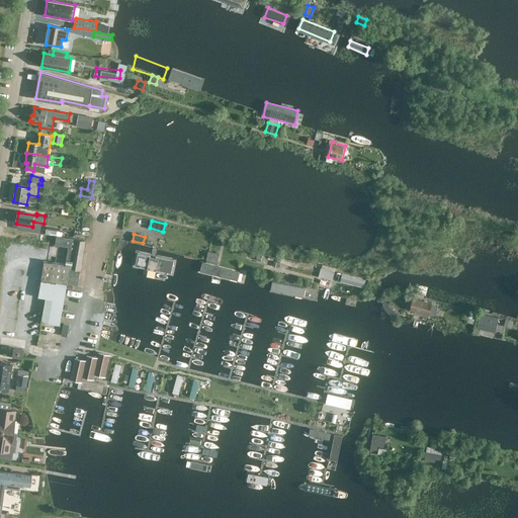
[(83,259),(86,241),(57,237),(56,245),(69,247),(67,256),(83,259)]
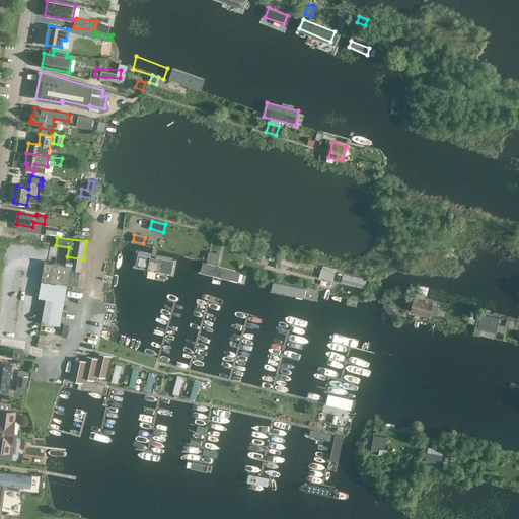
[(209,251),(207,260),(218,263),(219,254),(209,251)]
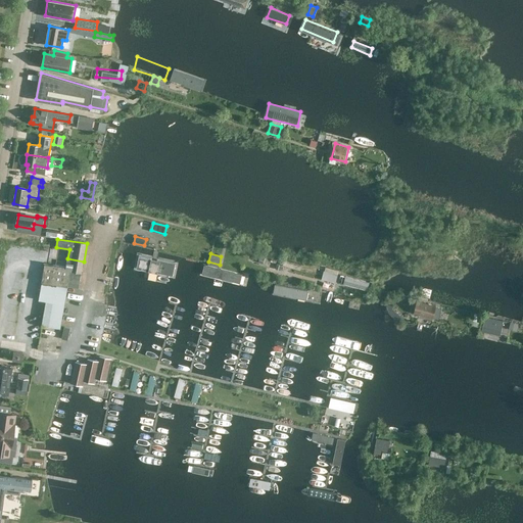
[(141,255),(140,254),(137,268),(173,276),(176,263),(141,255)]
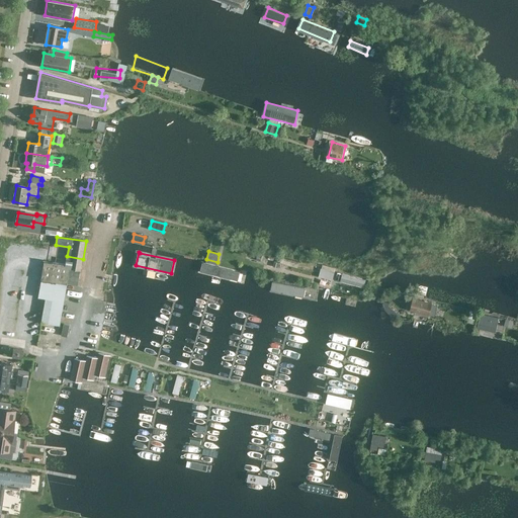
[(78,286),(83,259),(67,256),(66,265),(45,262),(38,297),(46,298),(41,324),(60,327),(68,284),(78,286)]
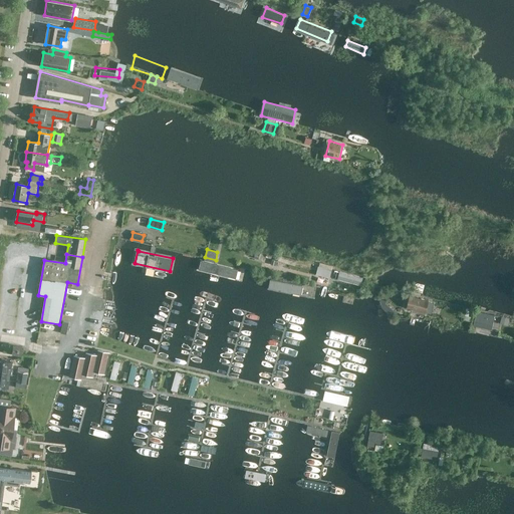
[(238,269),(202,260),(200,269),(237,277),(238,269)]
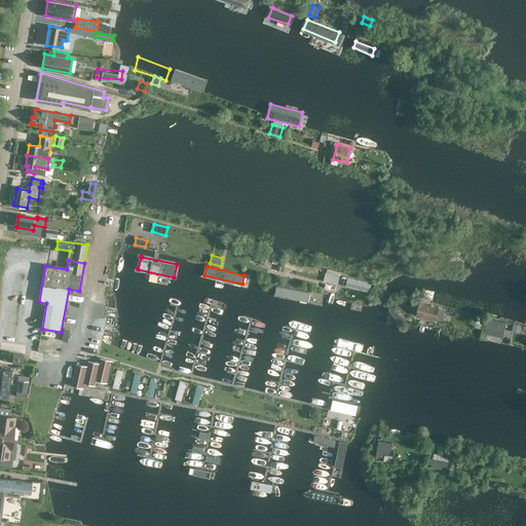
[(333,274),(332,278),(331,283),(338,285),(340,276),(333,274)]
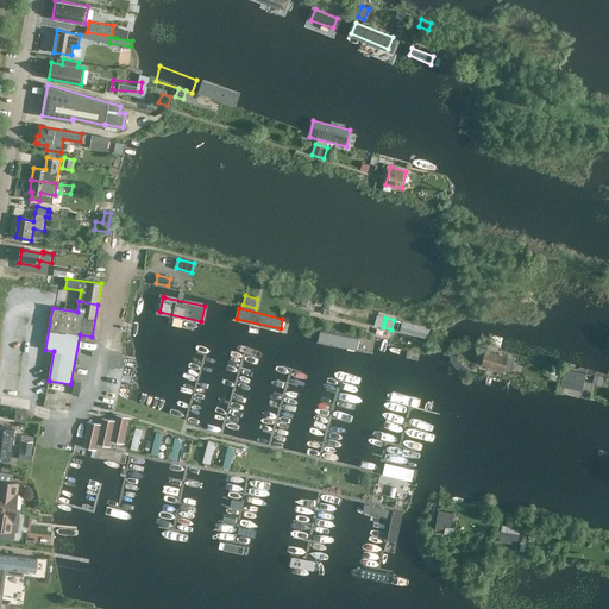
[(360,338),(321,331),(319,341),(358,350),(360,338)]
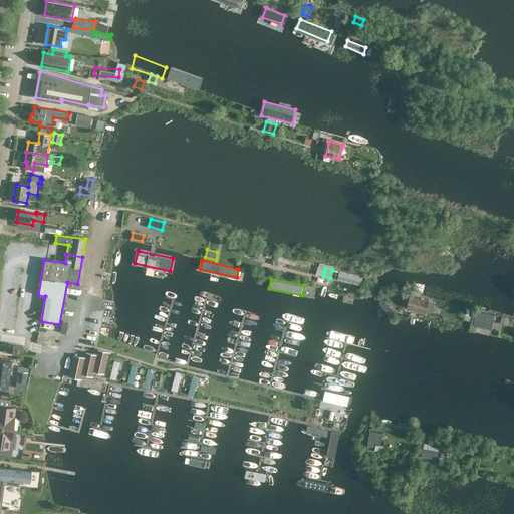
[(380,301),(382,308),(391,316),(392,316),(396,312),(387,304),(387,302),(391,295),(387,293),(383,295),(380,301)]
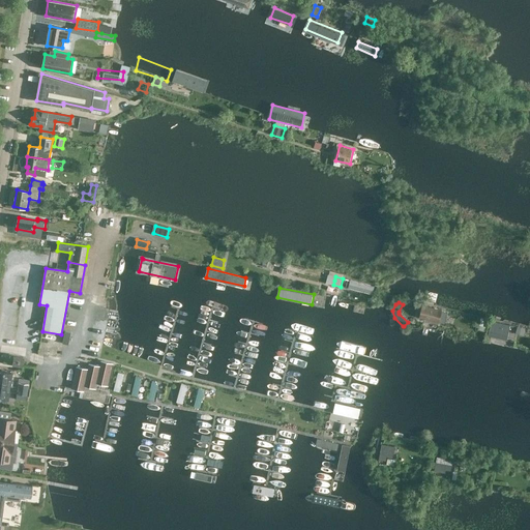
[(446,324),(448,314),(443,313),(444,311),(423,305),(420,319),(441,323),(446,324)]
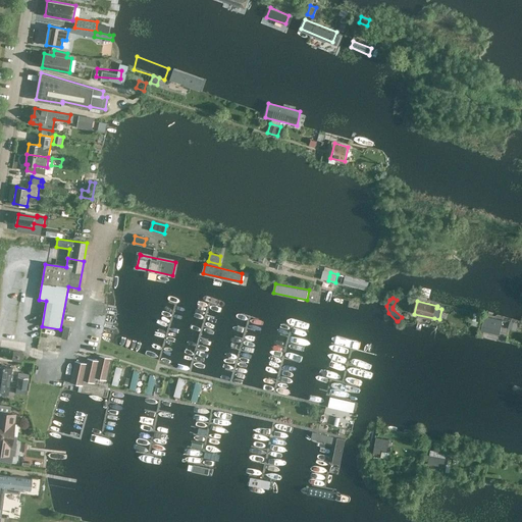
[(483,330),(499,334),(502,320),(496,319),(494,323),(485,321),(483,330)]
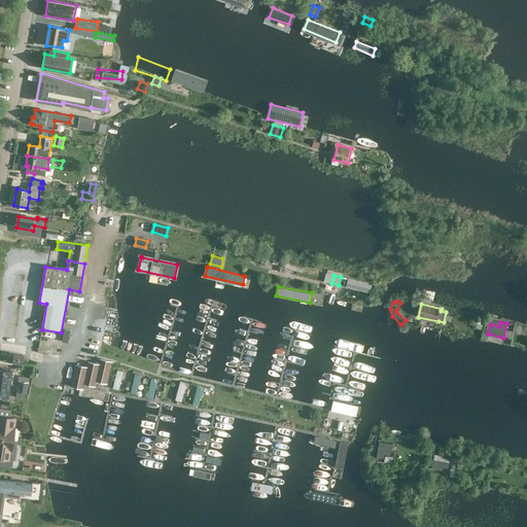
[(523,335),(525,327),(516,325),(515,332),(523,335)]
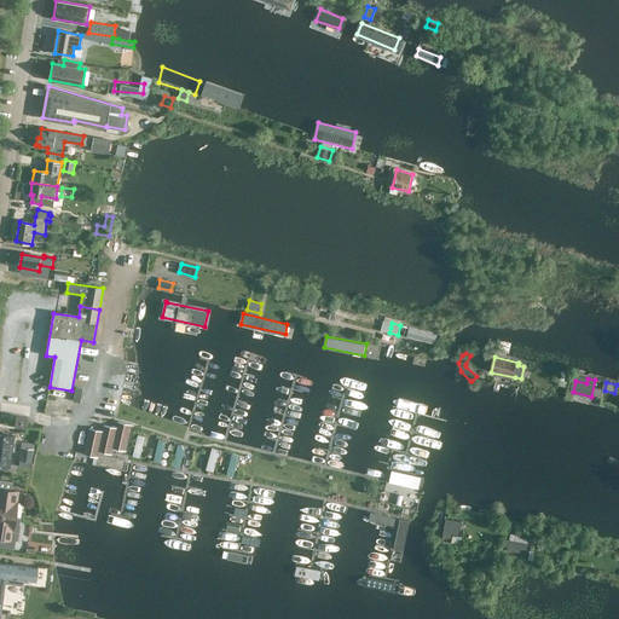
[(25,428),(27,418),(16,417),(15,426),(25,428)]
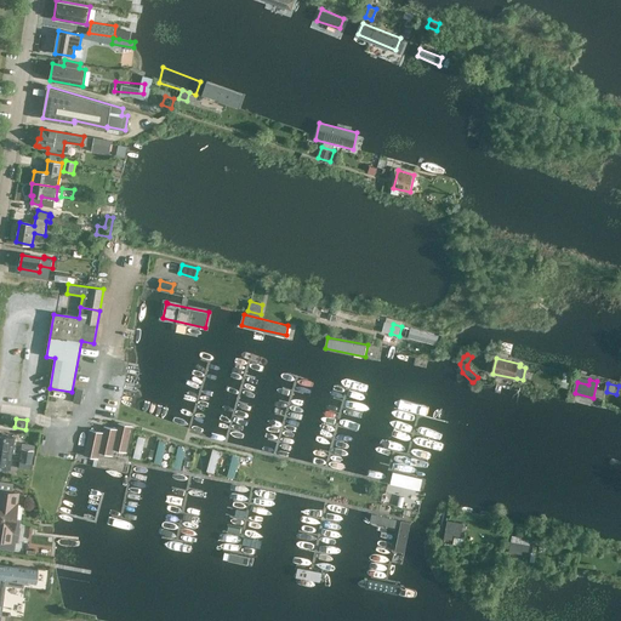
[(126,451),(131,427),(119,425),(118,429),(104,427),(103,433),(90,431),(85,455),(98,457),(100,451),(113,455),(114,448),(126,451)]
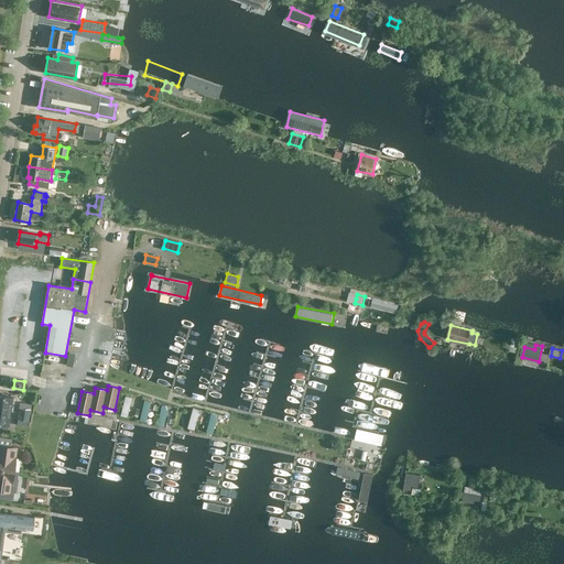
[(0,409),(10,411),(12,397),(0,394),(0,409)]
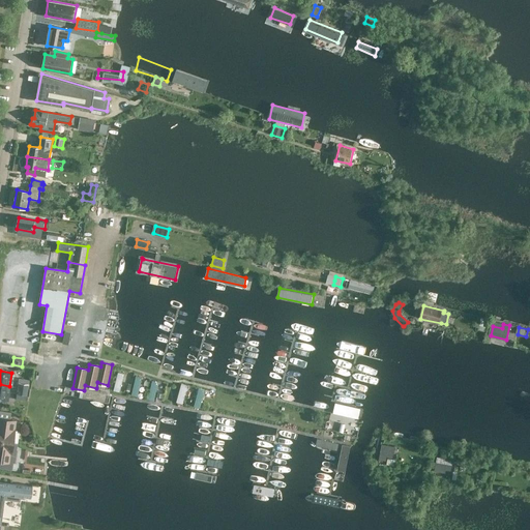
[(124,374),(118,372),(114,390),(120,391),(124,374)]
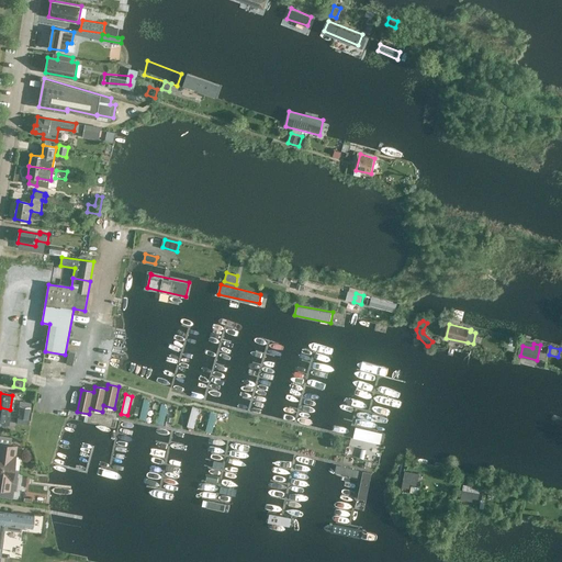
[(146,420),(150,401),(144,400),(139,418),(146,420)]
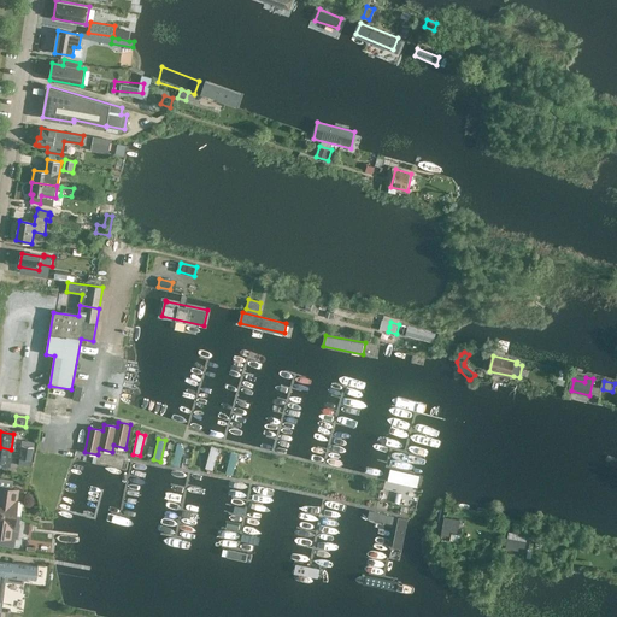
[(172,464),(180,466),(184,445),(177,444),(172,464)]
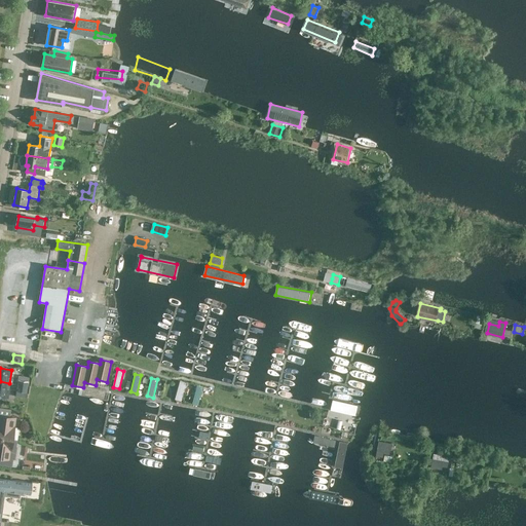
[(27,392),(28,381),(17,379),(15,391),(27,392)]
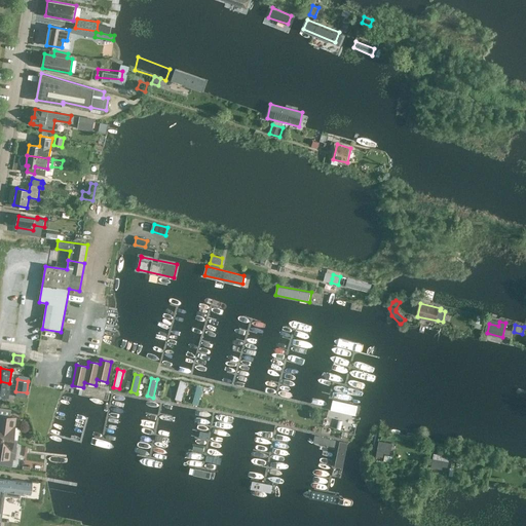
[(186,382),(180,380),(175,399),(181,400),(186,382)]
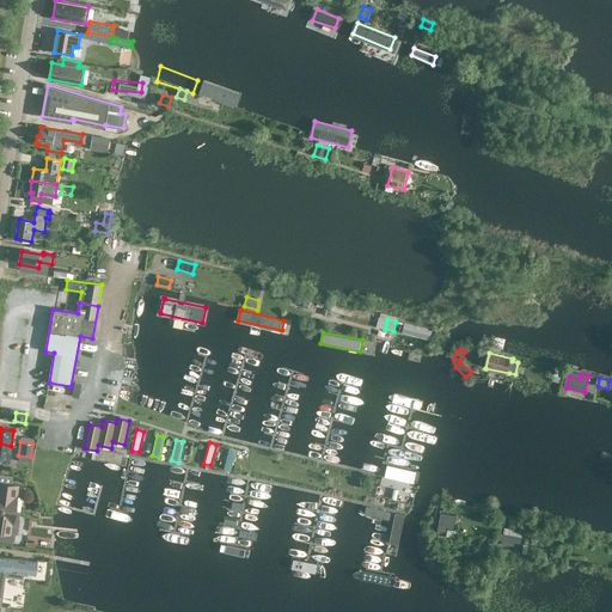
[(0,460),(8,461),(11,446),(0,444),(0,460)]
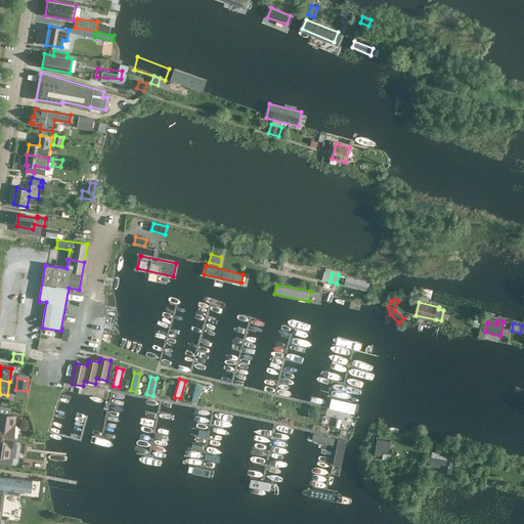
[(197,384),(191,401),(199,403),(203,386),(197,384)]
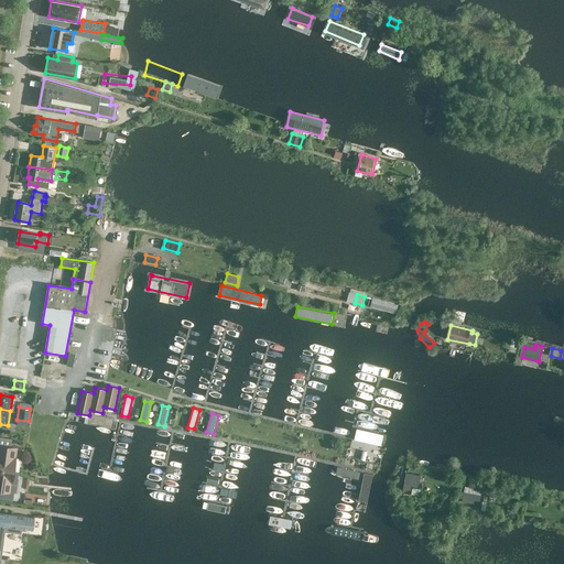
[(382,434),(355,427),(354,436),(381,443),(382,434)]
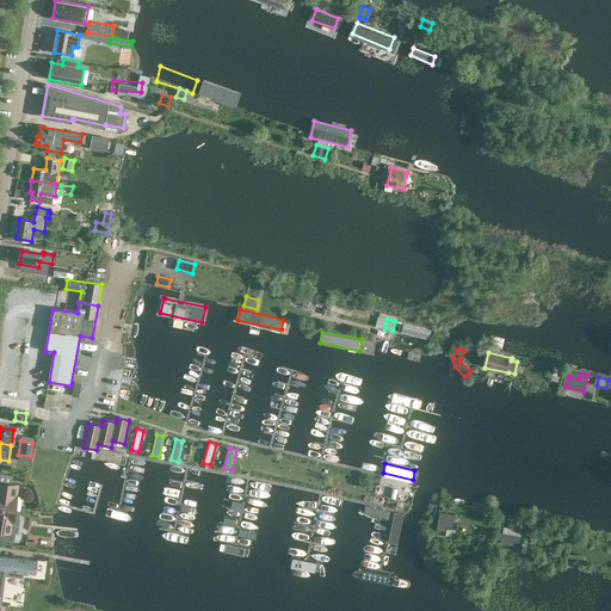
[(19,510),(14,510),(17,486),(12,485),(13,476),(0,474),(0,539),(12,542),(13,534),(17,534),(19,510)]
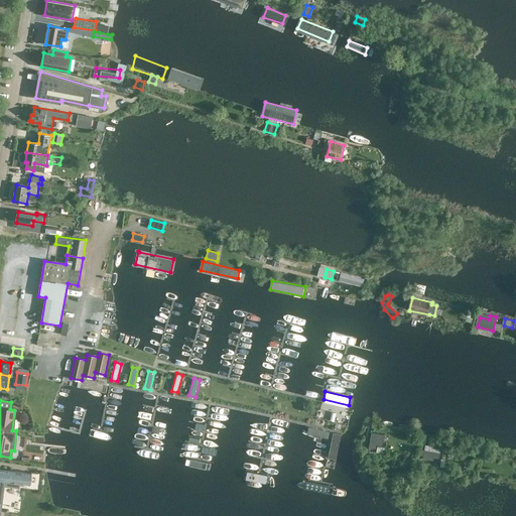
[(383,445),(385,435),(372,432),(370,443),(383,445)]
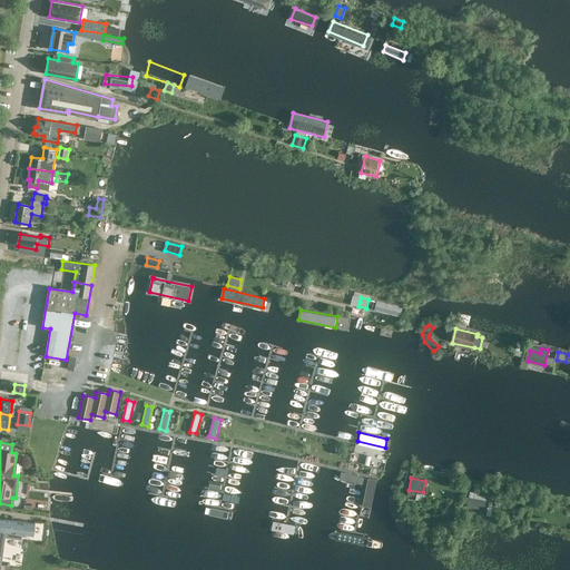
[(470,491),(467,507),(479,509),(480,504),(485,505),(488,494),(470,491)]
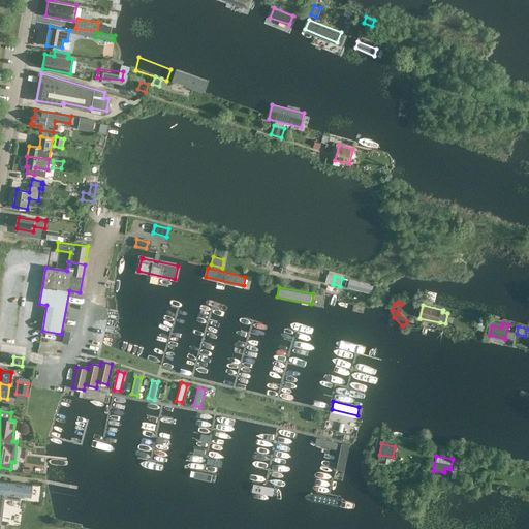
[(501,474),(505,469),(500,466),(496,471),(501,474)]
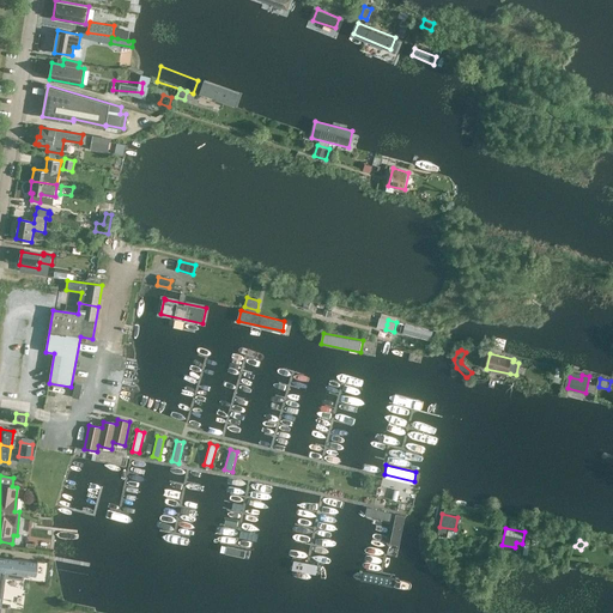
[(37,576),(38,563),(0,557),(0,612),(5,577),(24,580),(24,575),(37,576)]
